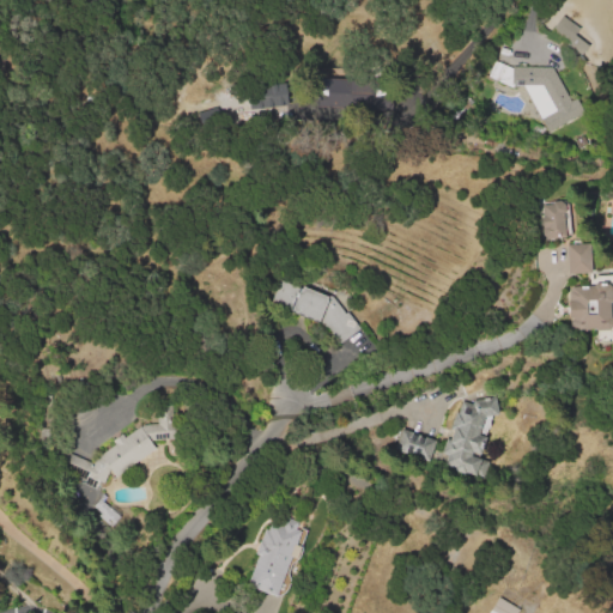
[(554,32),(565,17),(583,30),(578,36),(593,47),(587,56),(554,32)]
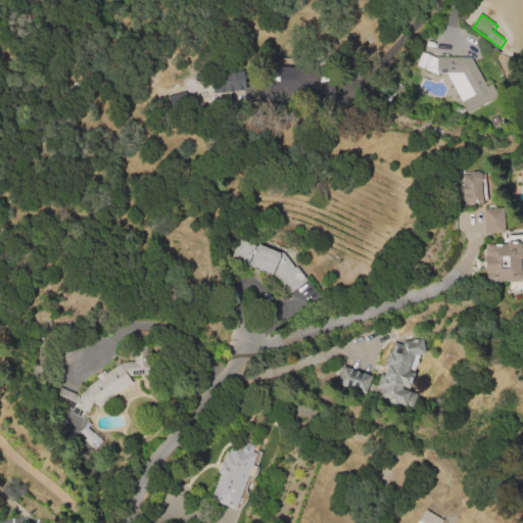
[(500,98),(471,114),(447,74),(455,57),(474,58),(491,89),(493,87),(500,98)]
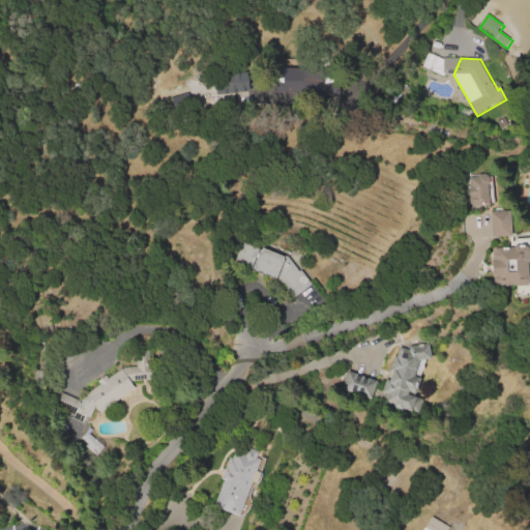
[(274,92),(300,91),(300,67),(274,67),(274,92)]
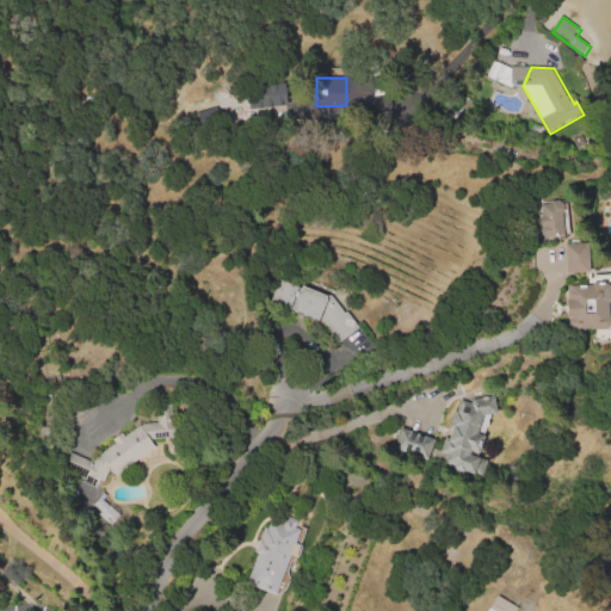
[(247,107),(284,106),(284,84),(246,85),(247,107)]
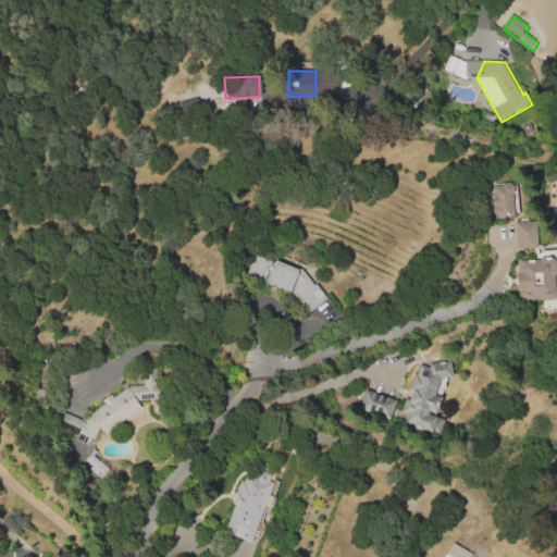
[(517,217),(498,219),(496,215),(496,213),(498,210),(497,199),(498,199),(497,188),(505,187),(506,186),(510,184),(514,185),(516,187),(517,189),(517,193),(516,195),(516,196),(517,217)]
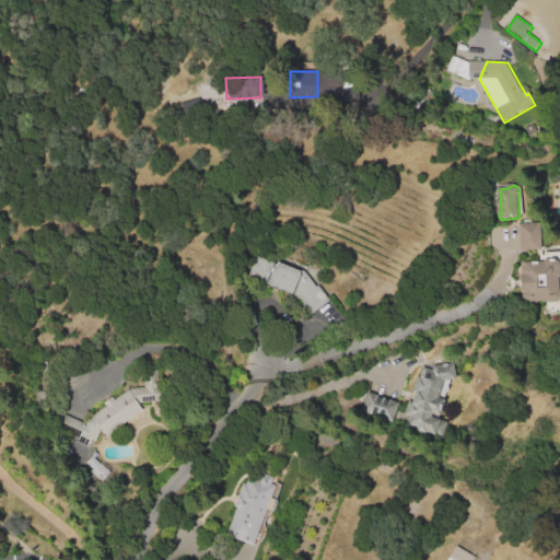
[(520,225),(543,224),(544,252),(521,253),(520,225)]
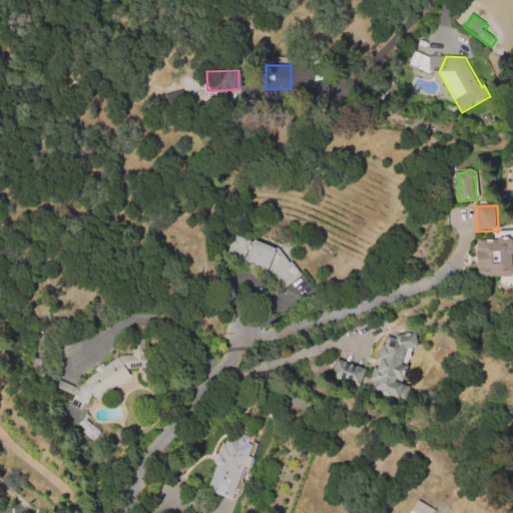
[(236,234),(255,242),(257,240),(282,250),(286,255),(292,264),(294,263),(316,292),(277,322),(274,319),(287,288),(276,273),(228,252),(236,234)]
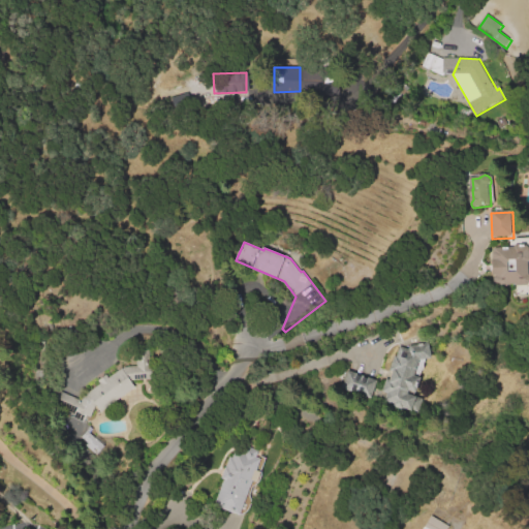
[(528,246),(528,285),(528,286),(509,285),(508,281),(505,281),(503,279),(502,276),(494,277),(492,249),(515,249),(517,246),(528,246)]
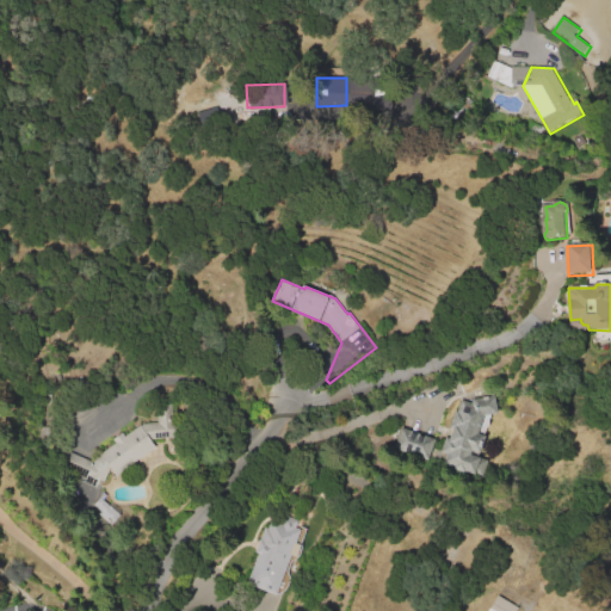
[(457,411),(458,412),(464,395),(481,400),(498,397),(500,415),(493,417),(491,424),(487,423),(485,429),(482,427),(480,434),(488,437),(481,456),(474,454),(473,456),(489,462),(483,480),(464,474),(464,476),(451,471),(452,469),(444,467),(446,457),(442,455),(446,440),(451,442),(455,432),(450,430),(457,411)]
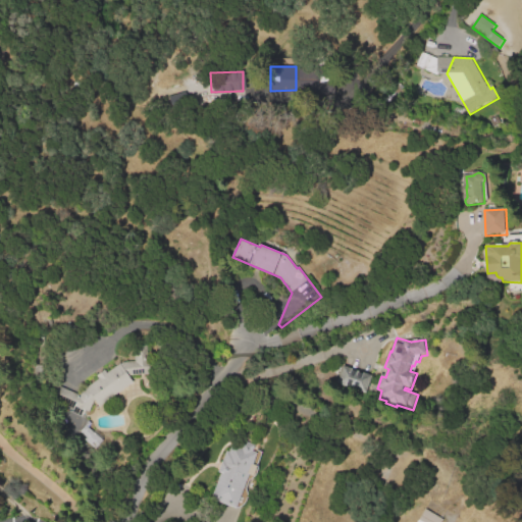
[(152,375),(132,377),(122,364),(136,363),(135,346),(147,345),(148,362),(151,362),(152,375)]
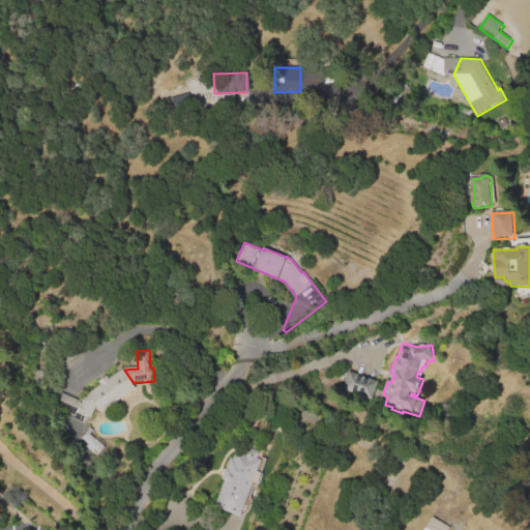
[(135,388),(99,412),(96,407),(90,419),(84,418),(74,413),(76,409),(56,401),(59,393),(78,401),(80,403),(81,399),(99,385),(97,382),(106,376),(109,381),(123,372),(135,388)]
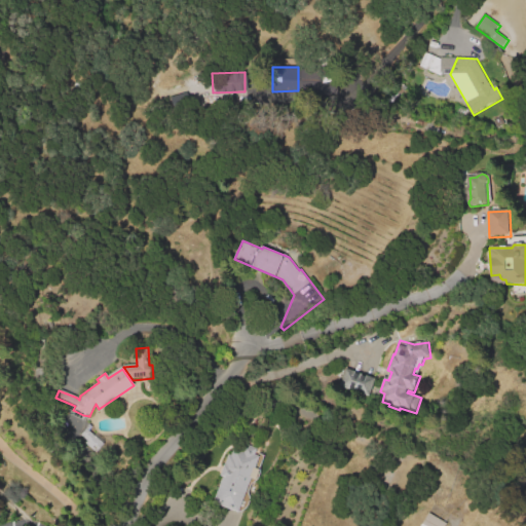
[(369,399),(341,388),(347,370),(376,379),(369,399)]
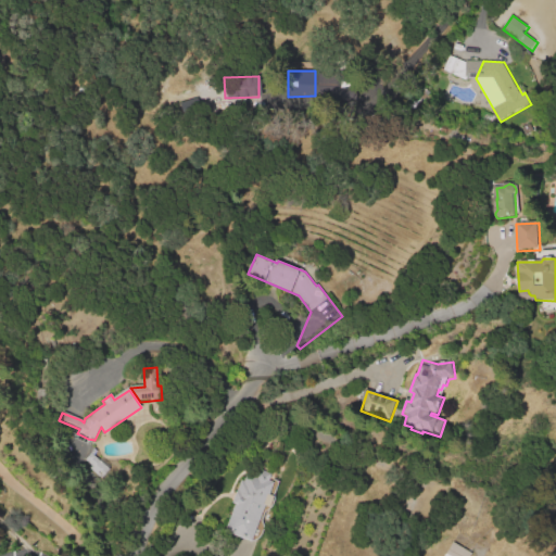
[(110,470),(104,476),(99,471),(97,475),(88,468),(91,465),(86,459),(90,454),(110,470)]
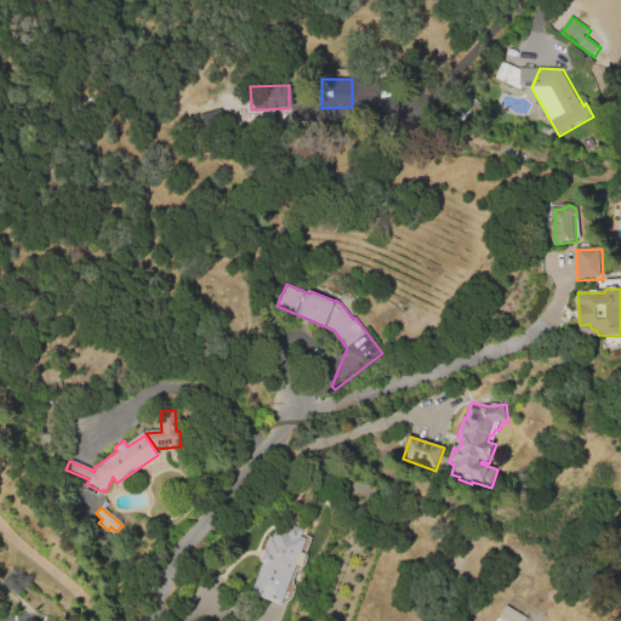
[(281,608),(251,597),(263,565),(260,564),(269,536),(274,539),(277,529),(289,534),(291,527),(305,531),(302,539),(307,541),(303,553),(307,554),(307,558),(307,562),(306,564),(305,567),(301,569),(297,568),(281,608)]
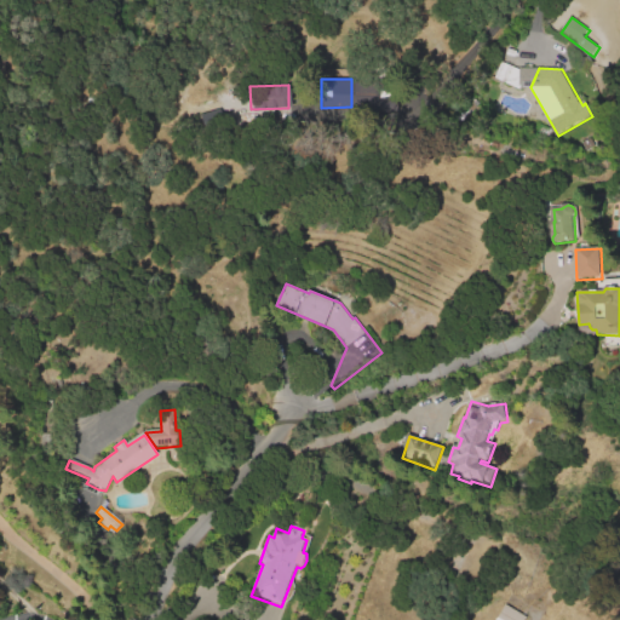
[(523,619),(495,619),(504,607),(524,619),(523,619)]
